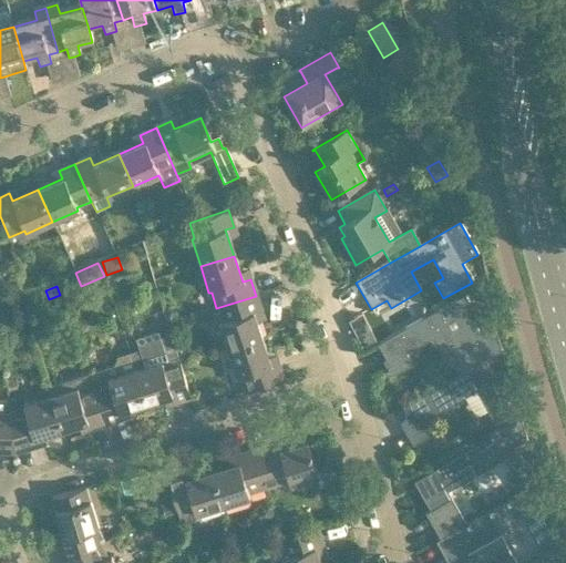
[(218,324),(227,351),(261,340),(253,315),(261,311),(256,296),(216,308),(222,323),(218,324)]
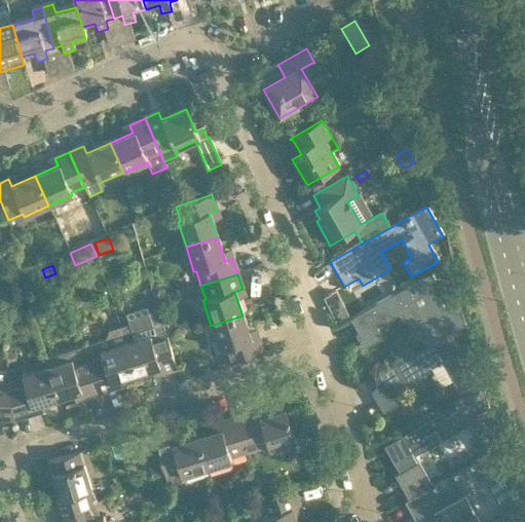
[(430,274),(349,321),(361,340),(358,341),(363,350),(382,339),(376,329),(401,314),(406,323),(410,321),(416,332),(415,333),(417,337),(418,336),(425,348),(448,336),(456,331),(464,327),(463,322),(461,312),(457,307),(447,313),(441,303),(445,301),(430,274)]
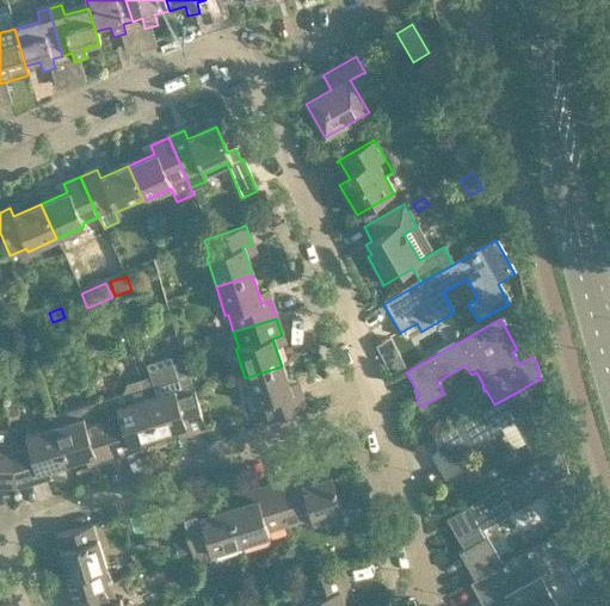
[(221,336),(208,341),(211,351),(225,347),(221,336)]
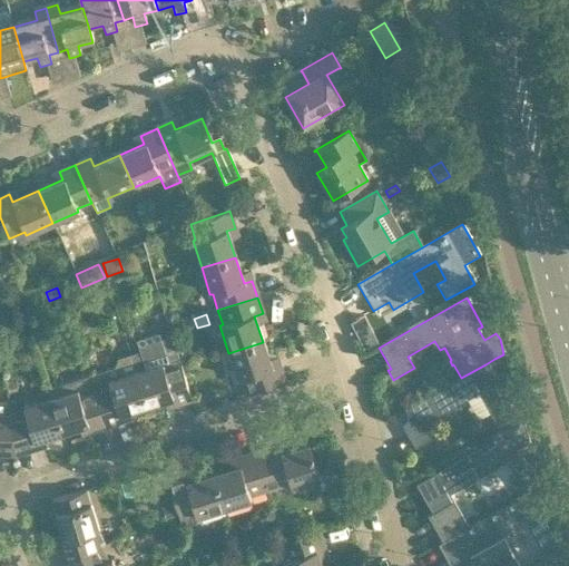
[(365,338),(357,342),(363,353),(372,349),(378,345),(371,334),(365,338)]
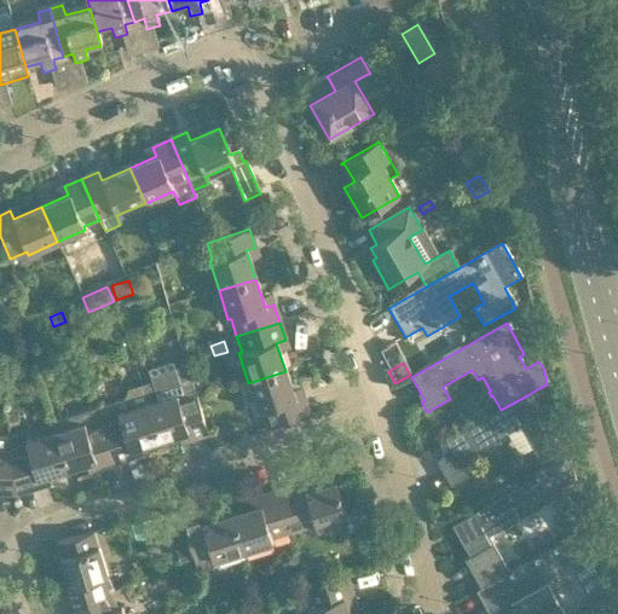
[(151,383),(142,387),(159,442),(186,434),(189,442),(208,438),(185,365),(174,371),(175,375),(151,382),(151,383)]
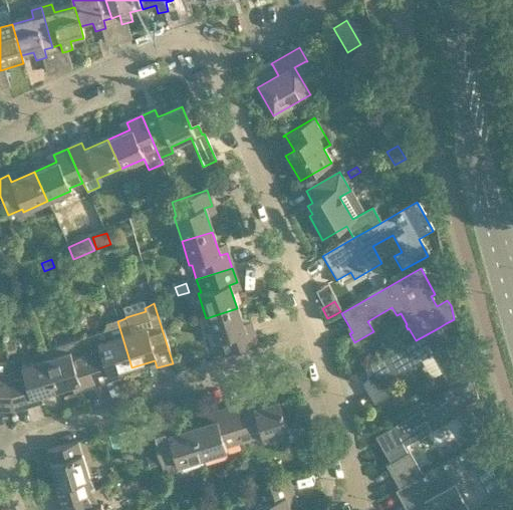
[(237,308),(206,318),(214,342),(217,341),(221,356),(257,344),(252,329),(244,331),(237,308)]
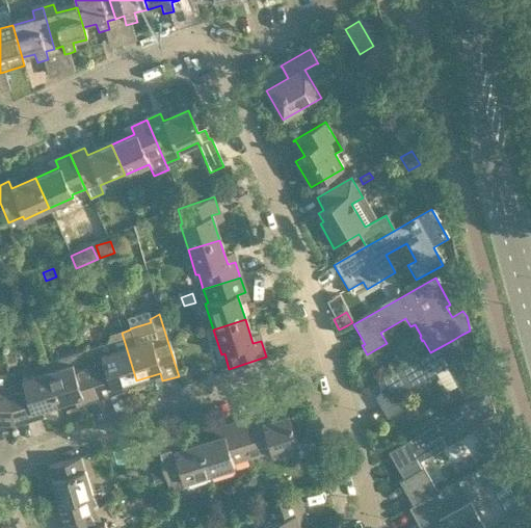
[(107,345),(84,352),(99,400),(113,396),(111,388),(136,380),(122,333),(110,336),(107,345)]
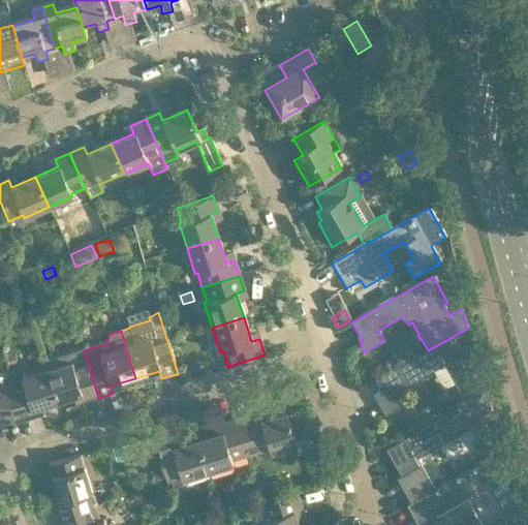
[(451,338),(428,350),(375,381),(381,393),(373,397),(384,417),(405,405),(397,393),(443,367),(461,398),(479,388),(467,368),(477,362),(473,347),(460,356),(451,338)]
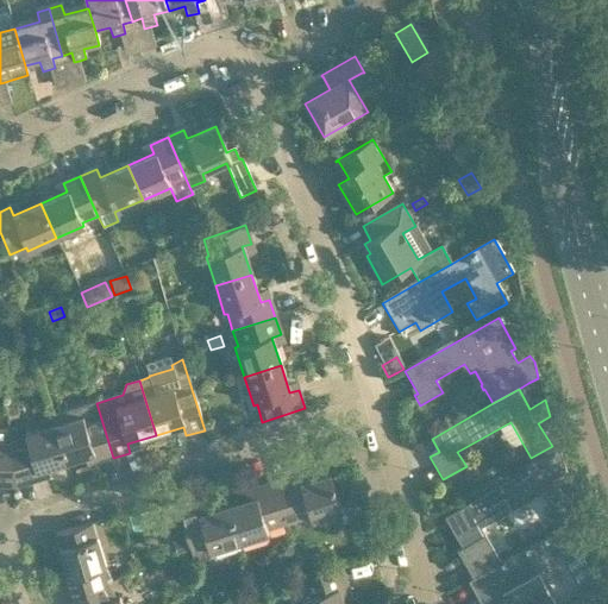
[(51,417),(54,426),(66,463),(93,454),(95,464),(113,458),(96,403),(51,417)]
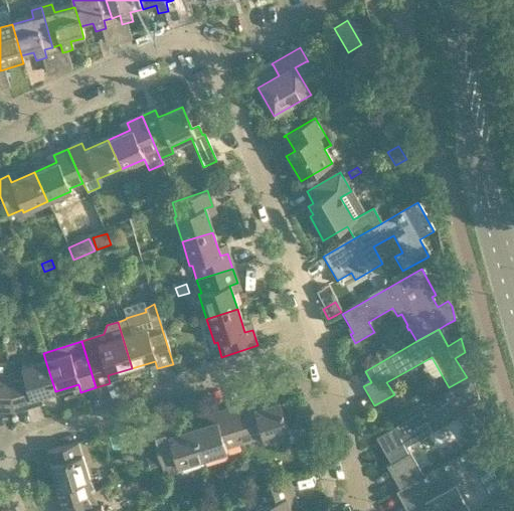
[(14,346),(5,348),(7,358),(15,357),(14,346)]
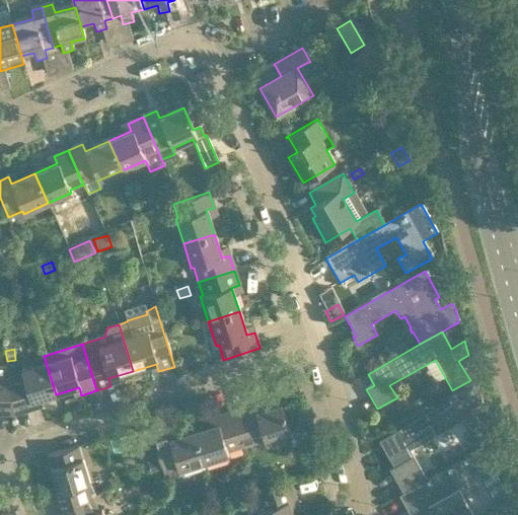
[(185,361),(174,364),(178,377),(189,374),(185,361)]
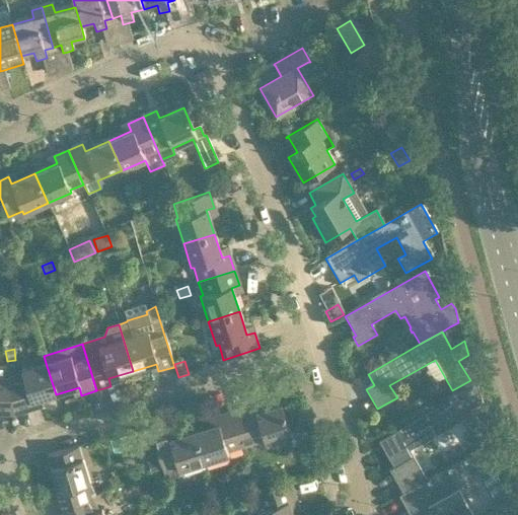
[(21,374),(8,378),(13,416),(33,410),(31,402),(56,394),(46,363),(20,371),(21,374)]
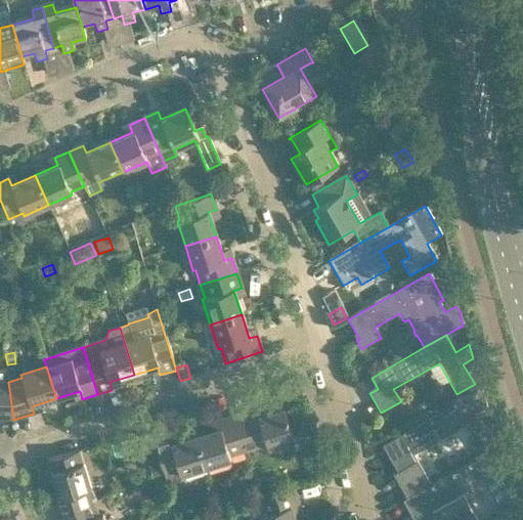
[(13,420),(8,382),(6,371),(0,371),(0,420),(12,421),(13,420)]
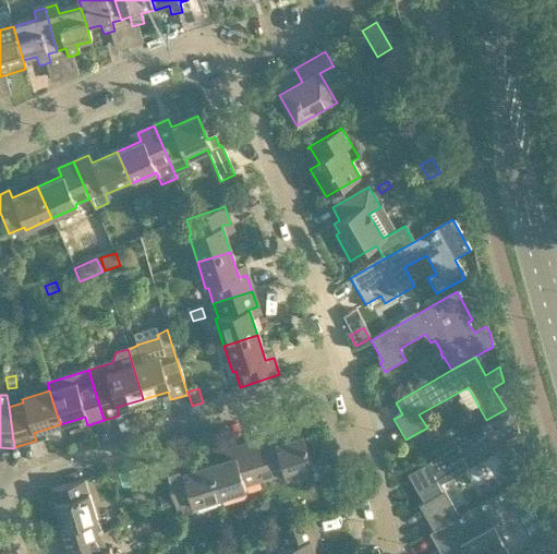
[(420,481),(413,485),(423,503),(419,506),(433,532),(458,518),(440,485),(495,455),(504,469),(505,472),(503,472),(506,477),(507,476),(512,486),(531,476),(512,411),(481,429),(485,436),(479,441),(475,436),(414,471),(420,481)]
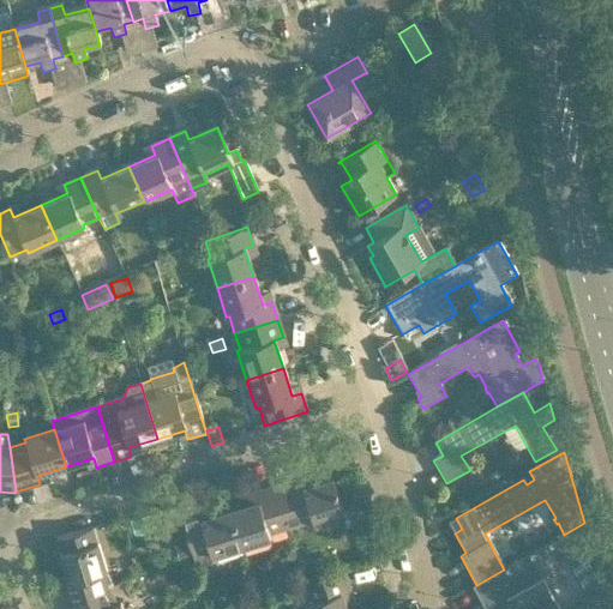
[(300,480),(271,488),(286,530),(312,522),(313,525),(343,516),(331,478),(302,488),(300,480)]
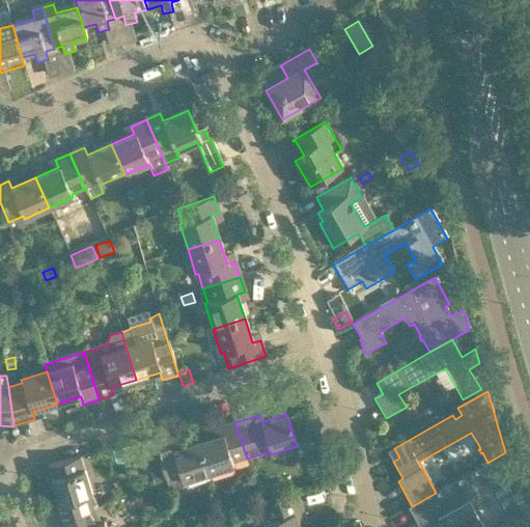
[(222,435),(198,442),(208,474),(233,466),(232,463),(247,459),(234,422),(220,427),(222,435)]
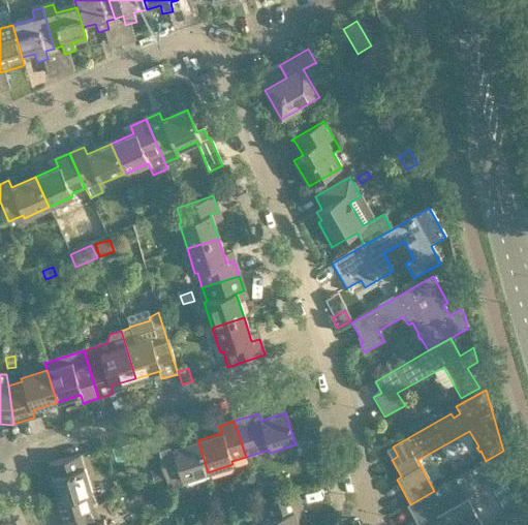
[(150,435),(141,438),(143,443),(152,440),(150,435)]
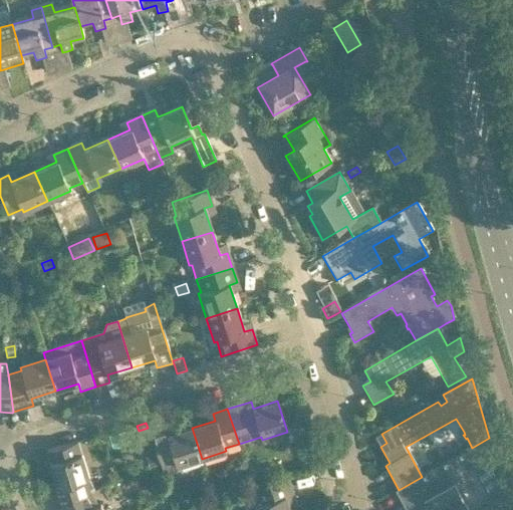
[(166,429),(151,433),(153,440),(160,463),(164,476),(179,472),(177,467),(202,459),(192,428),(176,433),(168,436),(166,429)]
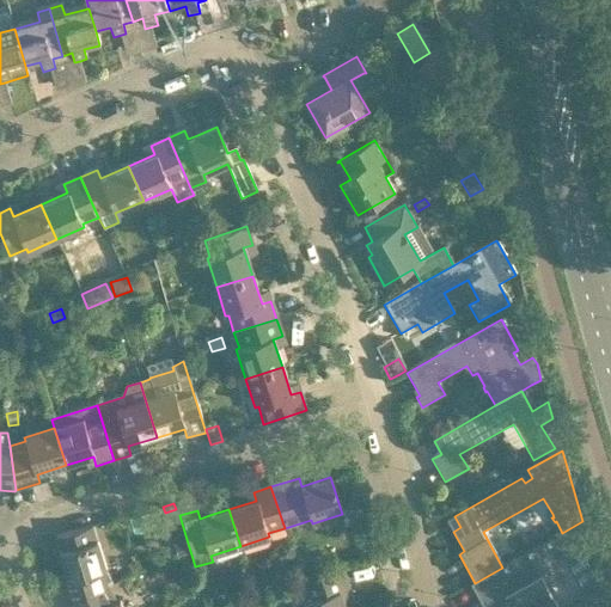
[(502,568),(475,583),(471,586),(482,606),(486,606),(503,595),(505,598),(509,599),(513,606),(555,606),(550,599),(551,598),(538,575),(545,571),(547,574),(551,571),(550,569),(563,560),(567,566),(591,552),(582,521),(562,533),(502,568)]
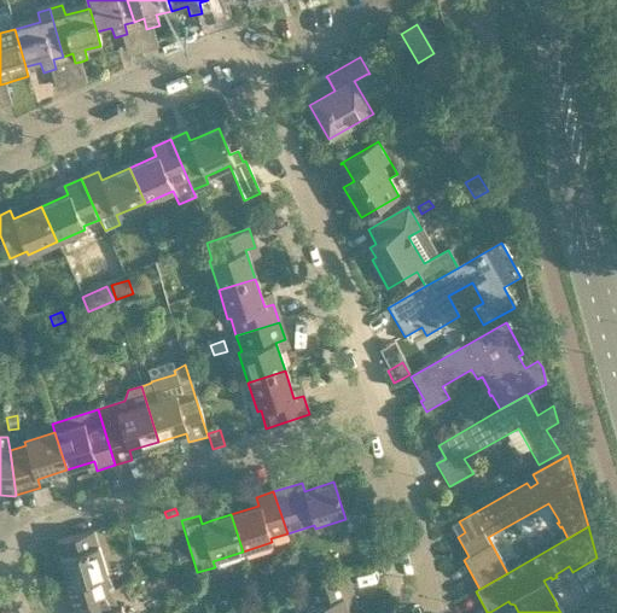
[(180,538),(176,546),(181,560),(192,556),(184,529),(178,530),(180,538)]
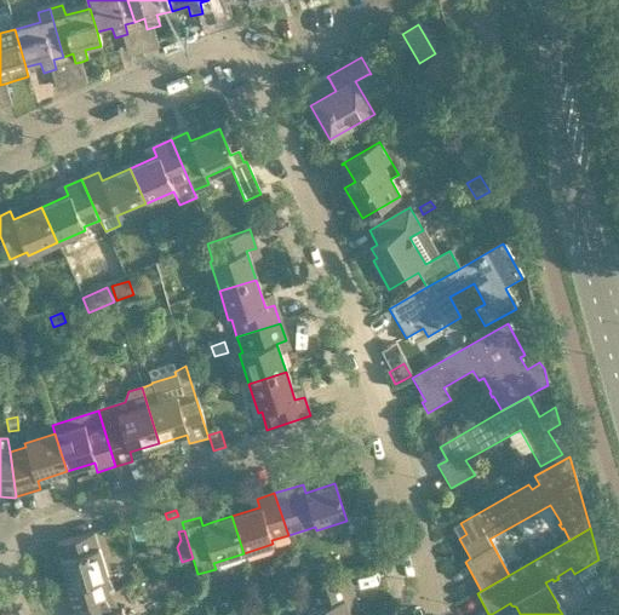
[(92,534),(56,546),(66,579),(69,588),(59,591),(67,614),(108,596),(114,593),(105,578),(99,557),(92,534)]
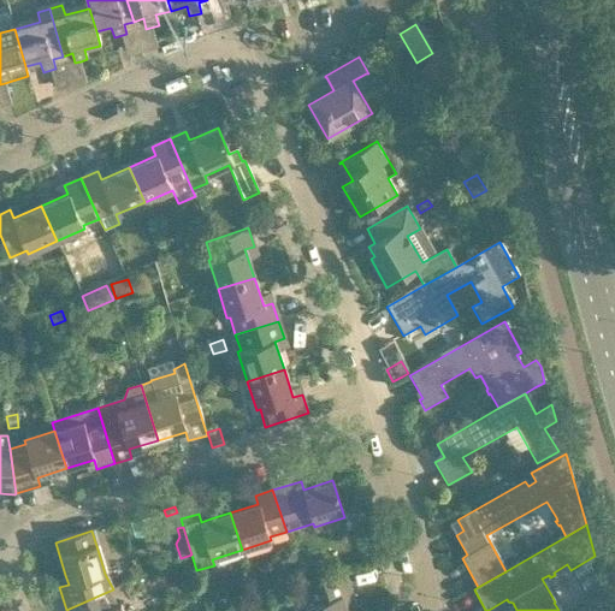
[(305,605),(306,610),(346,610),(341,595),(350,592),(344,574),(302,587),(308,605),(305,605)]
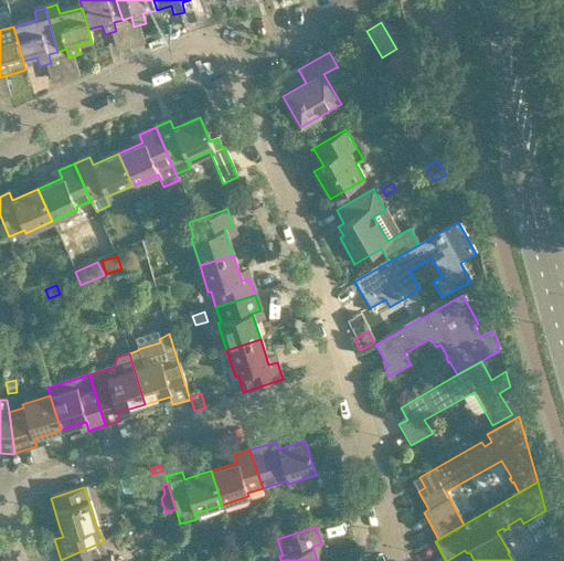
[(110,560),(108,556),(106,557),(98,543),(61,560),(110,560)]
